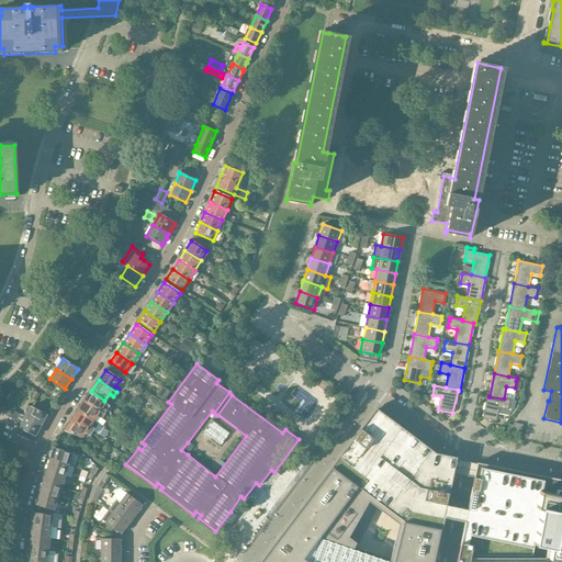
[(86,398),(83,402),(104,415),(107,411),(101,407),(104,403),(90,393),(89,394),(88,393),(85,398),(86,398)]
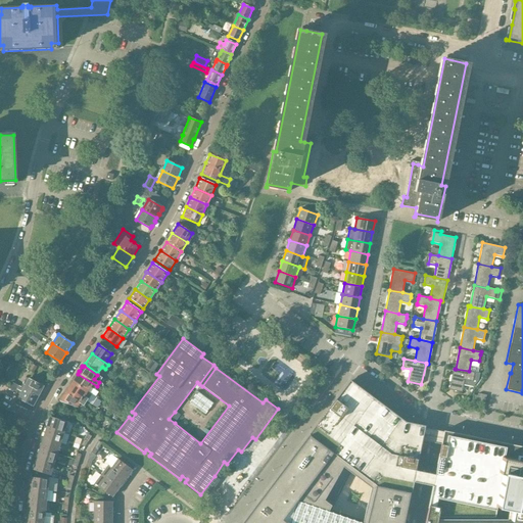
[(478,379),(479,373),(469,371),(455,369),(456,369),(453,368),(448,389),(462,392),(463,384),(473,386),(478,379)]
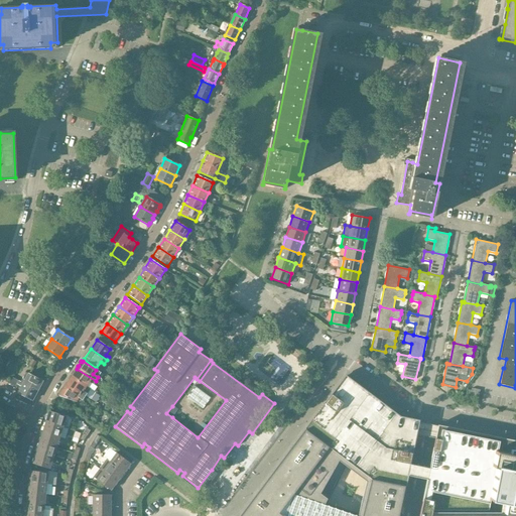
[(75,371),(71,376),(85,386),(88,381),(93,384),(96,381),(77,369),(76,372),(75,371)]
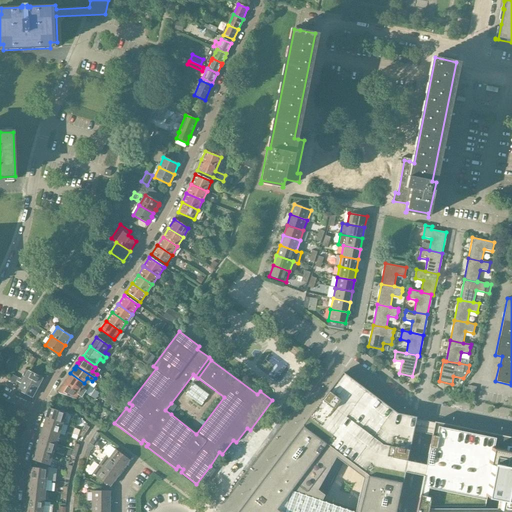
[(42,378),(28,371),(23,380),(37,388),(42,378)]
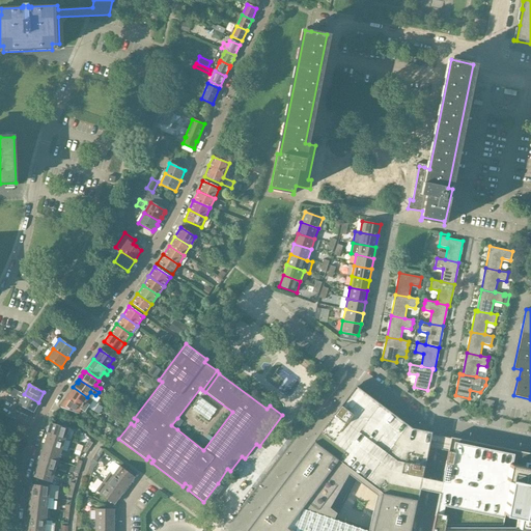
[(355,386),(245,530),(530,530),(530,453),(450,438),(450,439),(430,435),(431,432),(412,428),(355,386)]
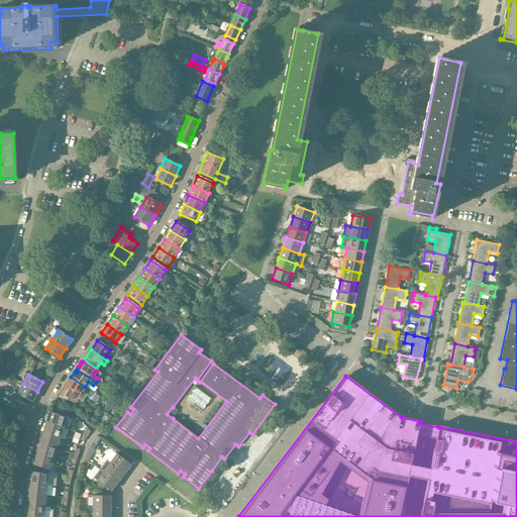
[(71,377),(68,382),(69,383),(67,386),(85,398),(90,390),(85,387),(71,377)]
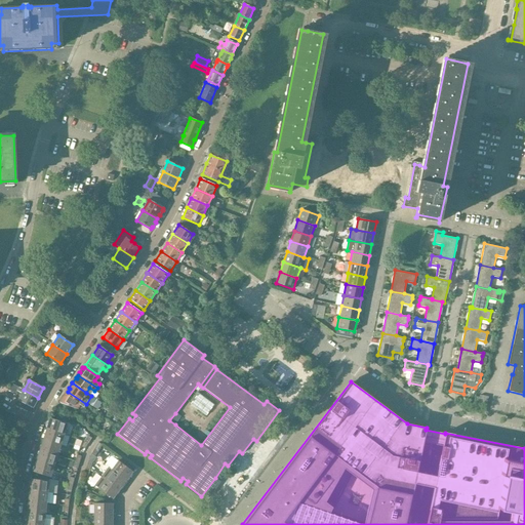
[(33,407),(38,398),(24,390),(18,400),(15,405),(27,411),(30,405),(33,407)]
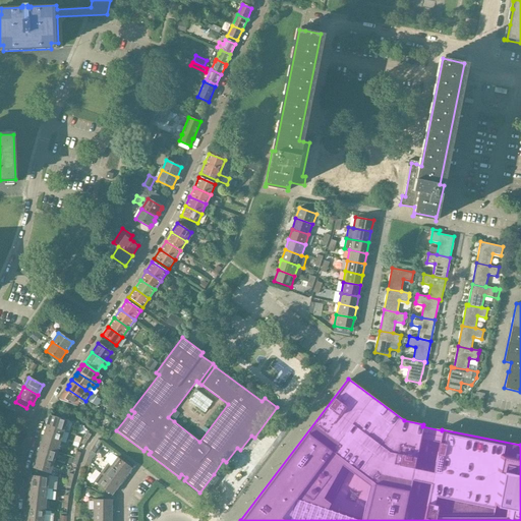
[(64,393),(63,393),(59,399),(60,399),(59,400),(68,403),(73,405),(75,405),(78,401),(83,404),(85,401),(67,389),(64,393)]
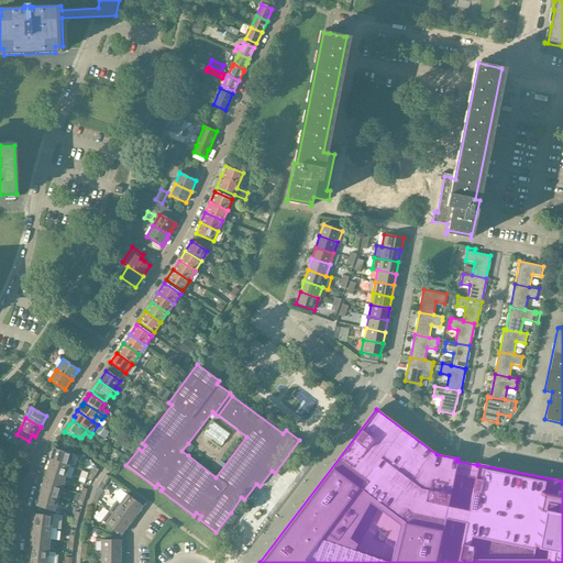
[(213,422),(205,433),(221,446),(230,434),(213,422)]
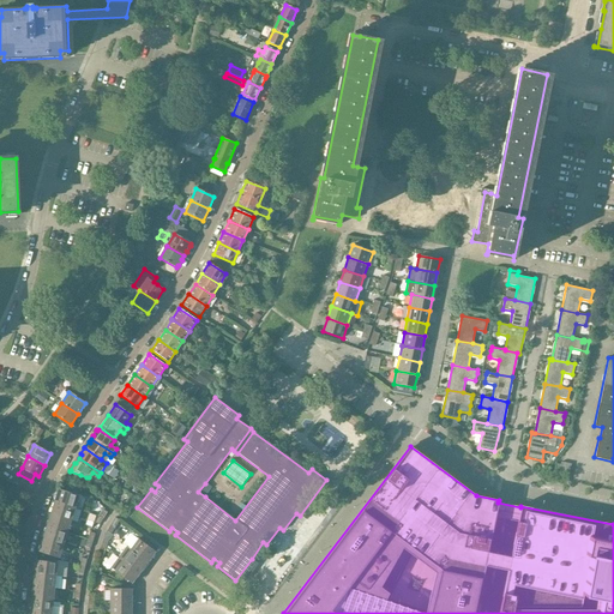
[(211,488),(205,483),(198,492),(205,497),(211,488)]
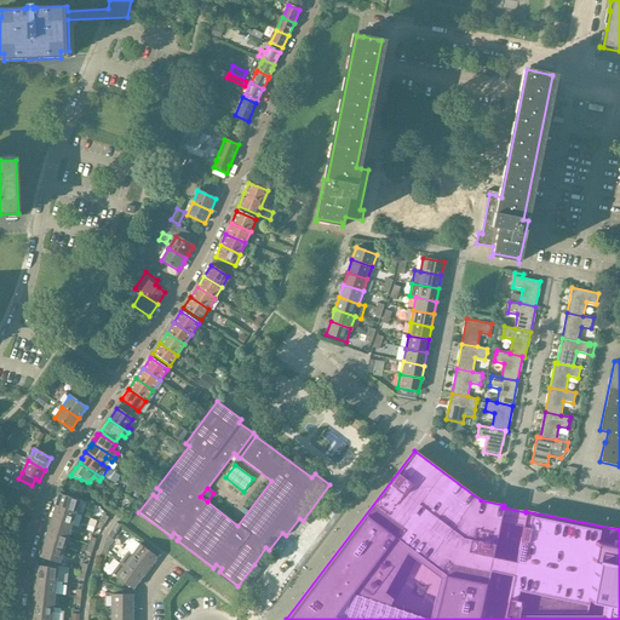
[(64,495),(59,494),(55,506),(75,512),(79,500),(76,499),(78,495),(67,492),(64,495)]
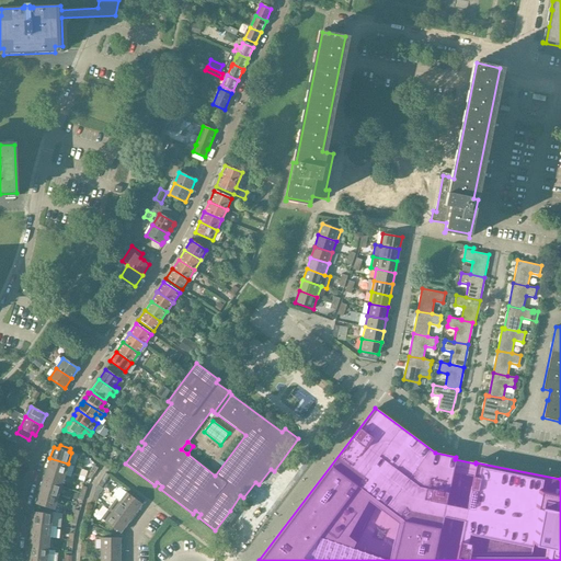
[(49,458),(46,469),(65,476),(68,464),(49,458)]
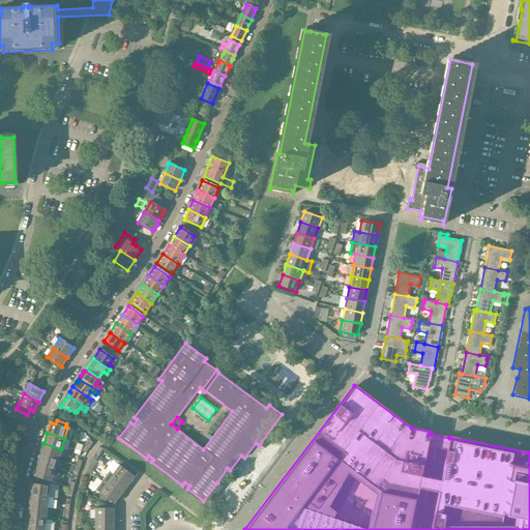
[(61,449),(43,443),(40,454),(58,460),(61,449)]
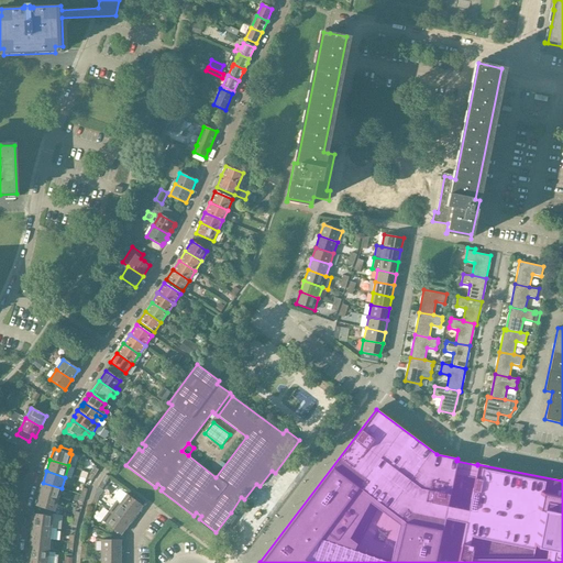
[(43,483),(40,494),(57,499),(62,488),(43,483)]
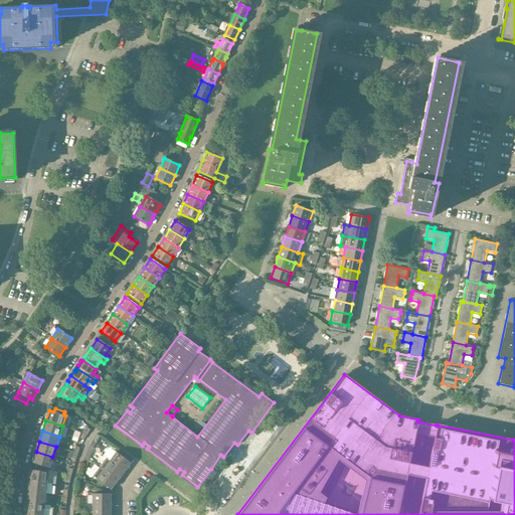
[(110,448),(104,456),(107,458),(124,471),(131,463),(110,448)]
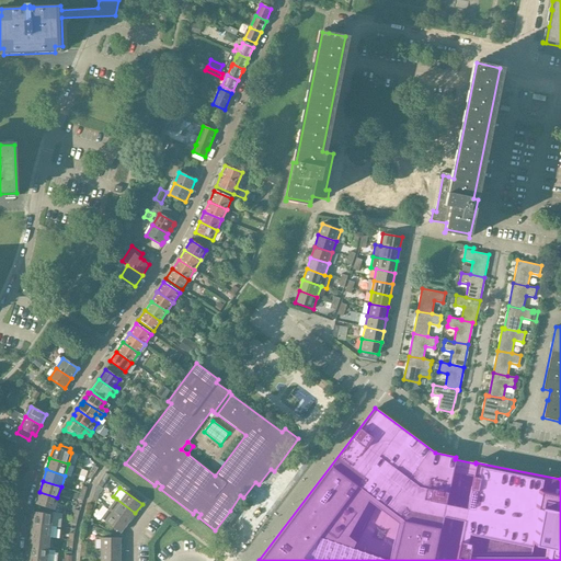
[(57,497),(39,492),(35,504),(54,510),(57,497)]
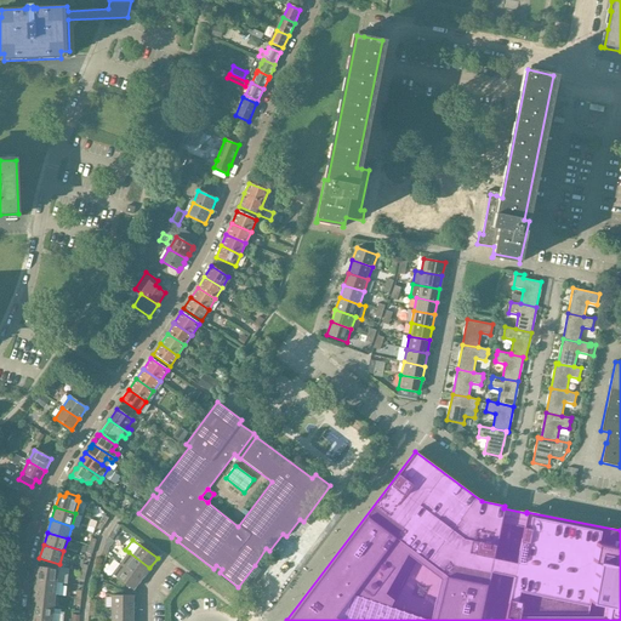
[(142,579),(149,568),(129,552),(120,563),(142,579)]
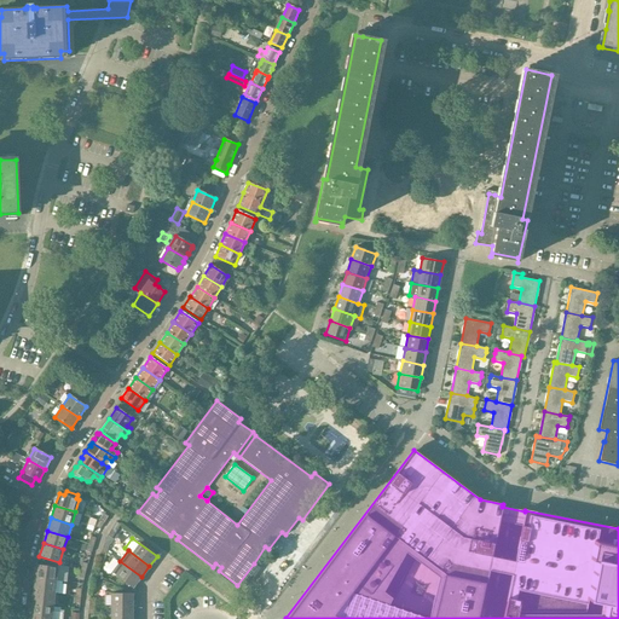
[(142,577),(120,561),(111,572),(115,576),(133,589),(142,577)]
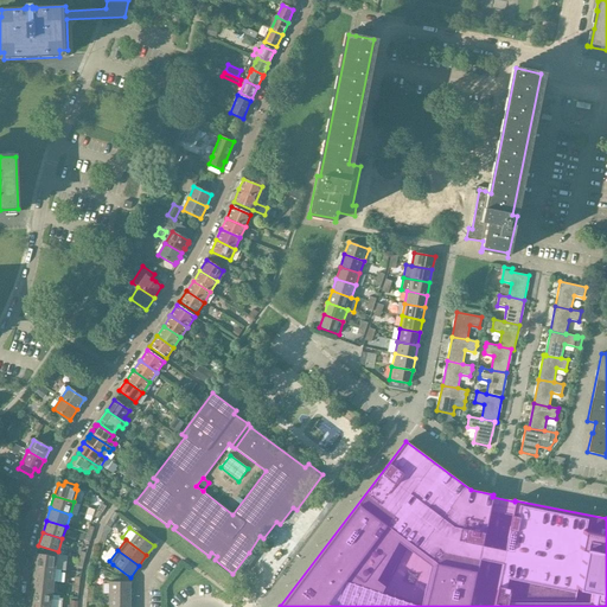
[(36,554),(34,567),(55,569),(56,556),(36,554)]
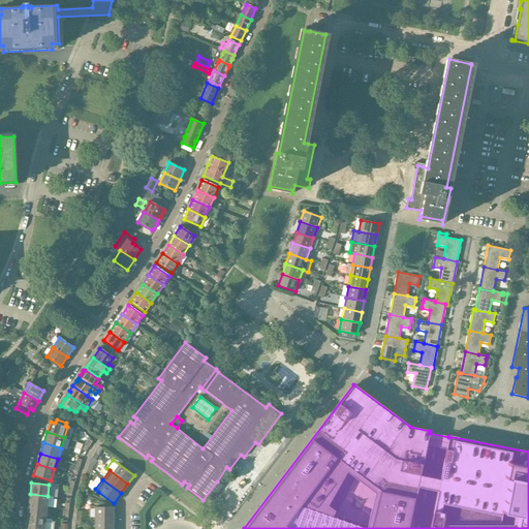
[(48,496),(30,494),(29,505),(47,507),(48,496)]
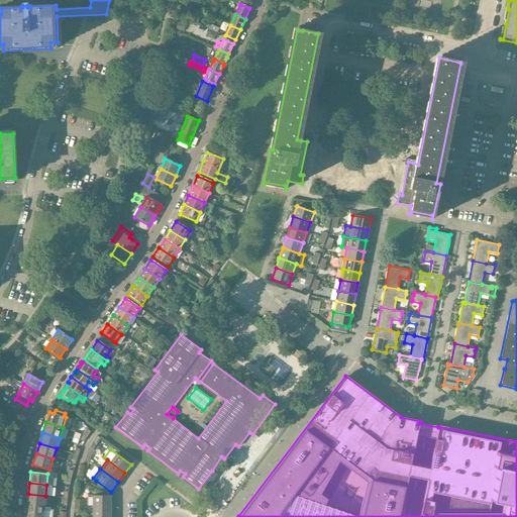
[(45,496),(28,494),(26,504),(44,506),(45,496)]
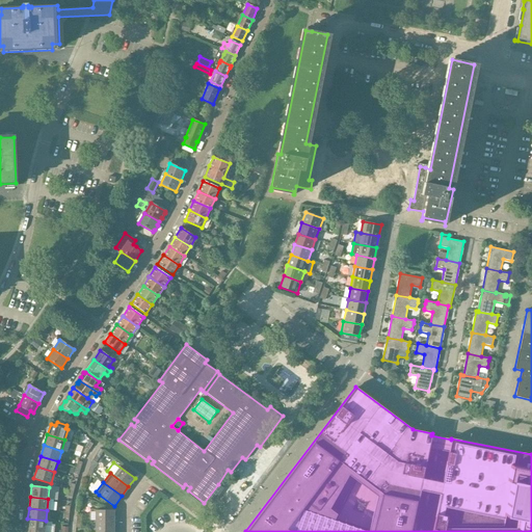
[(96,510),(96,522),(113,522),(113,510),(96,510)]
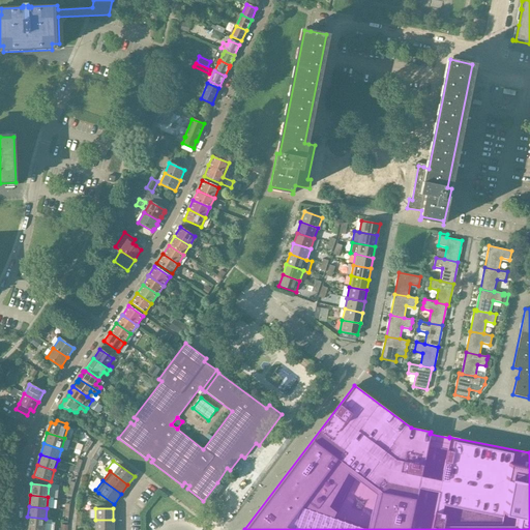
[(43,529),(46,519),(27,517),(26,528),(41,529),(43,529)]
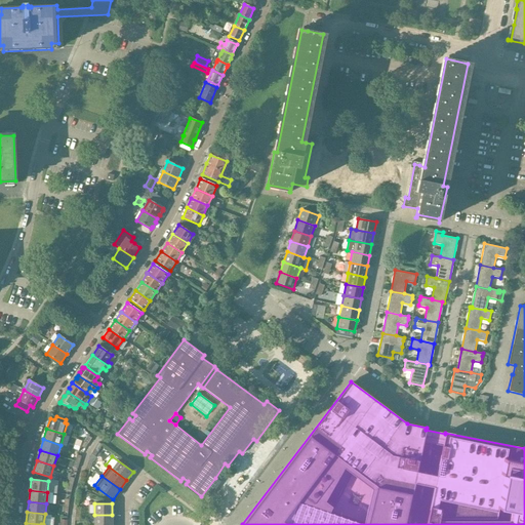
[(112,524),(112,515),(94,515),(93,524),(112,524)]
